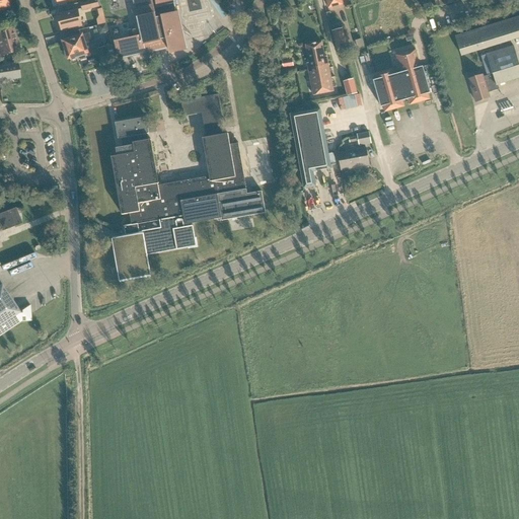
[(0,0),(0,9),(8,7),(6,0),(0,0)]
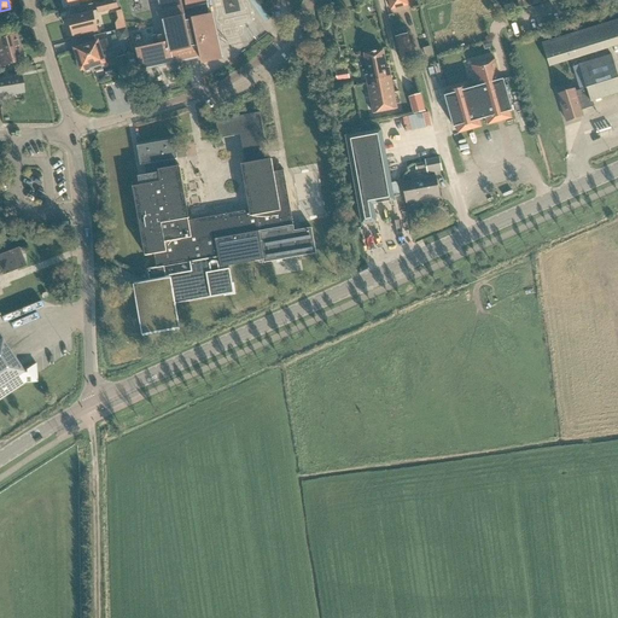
[(118,7),(116,0),(109,0),(108,0),(95,4),(98,12),(118,7)]
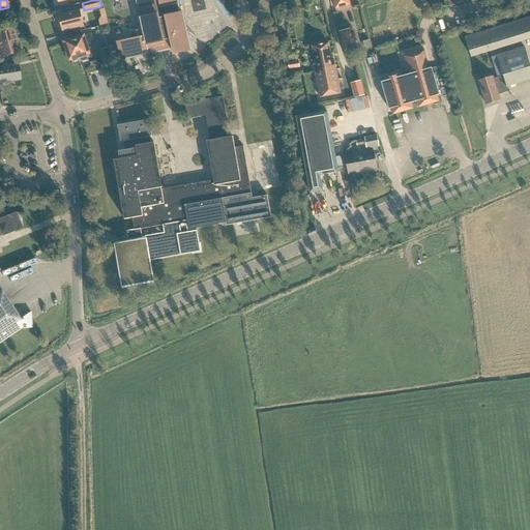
[(183,19),(182,13),(180,13),(176,0),(137,0),(143,28),(134,30),(136,38),(118,42),(121,60),(135,57),(135,58),(138,57),(138,56),(143,55),(144,59),(152,57),(151,53),(156,52),(156,53),(159,52),(159,51),(173,49),(174,54),(190,51),(189,45),(190,45),(189,41),(188,41),(187,34),(188,34),(194,38),(196,36),(189,32),(188,28),(186,29),(184,22),(185,22),(184,19),(183,19)]
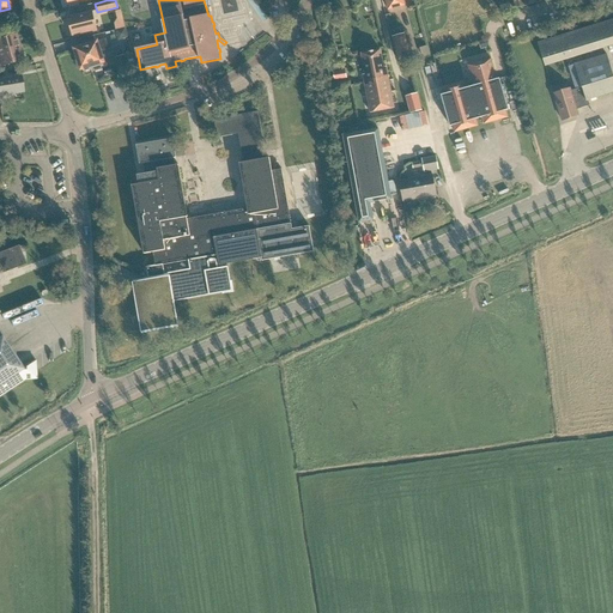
[(386,0),(388,10),(405,5),(402,0),(386,0)]
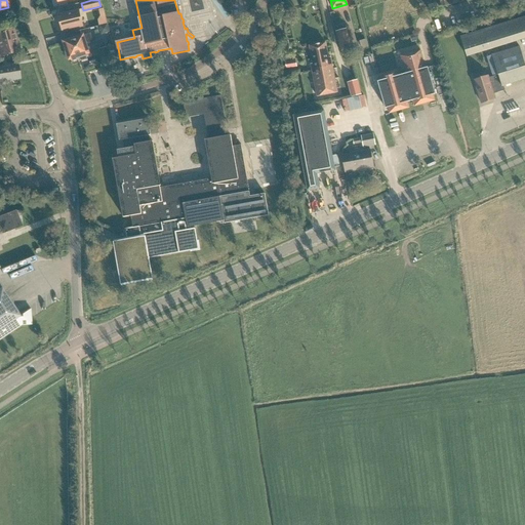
[(58,14),(63,32),(83,27),(79,10),(58,14)]
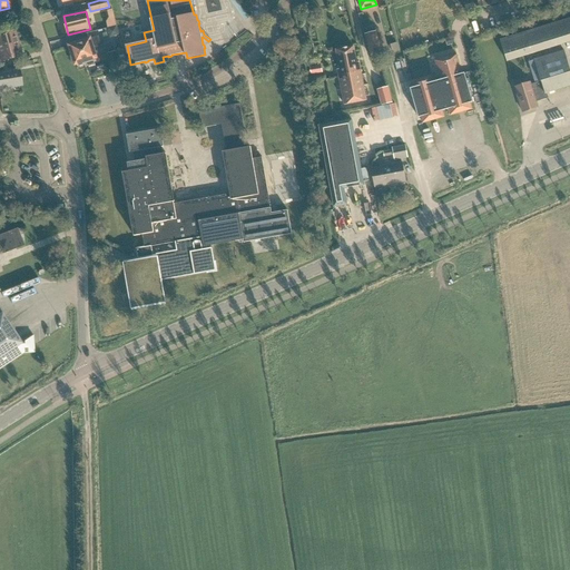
[(110,18),(107,23),(109,28),(117,27),(115,18),(110,18)]
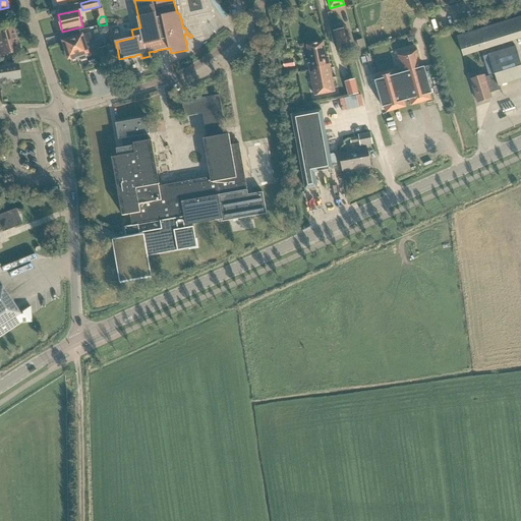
[(520,16),(480,30),(457,37),(463,56),(520,38),(520,16)]
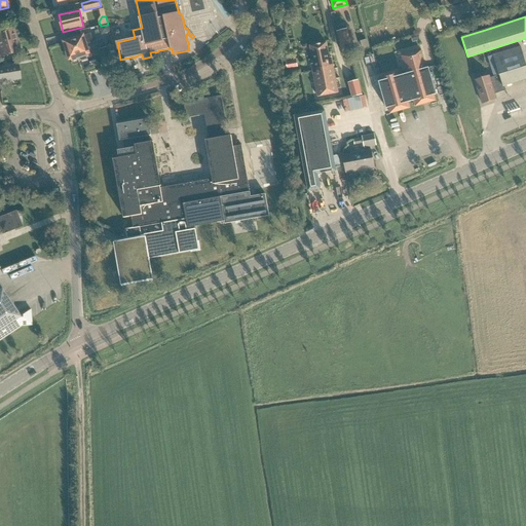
[(347,29),(346,29),(336,31),(342,53),(349,51),(352,50),(347,29)]
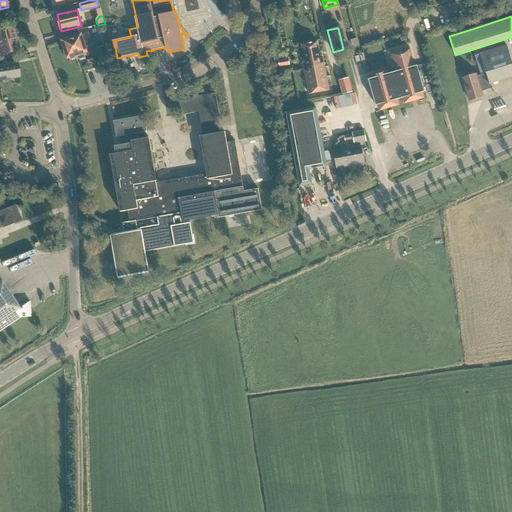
[(0,43),(16,39),(13,29),(0,32),(0,43)]
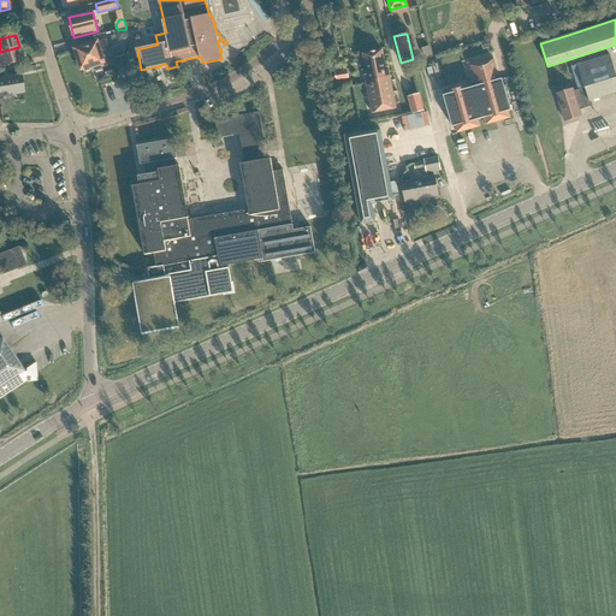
[(82,48),(76,49),(80,58),(76,59),(80,70),(102,61),(100,52),(108,49),(106,40),(92,45),(90,45),(82,47),(82,48)]
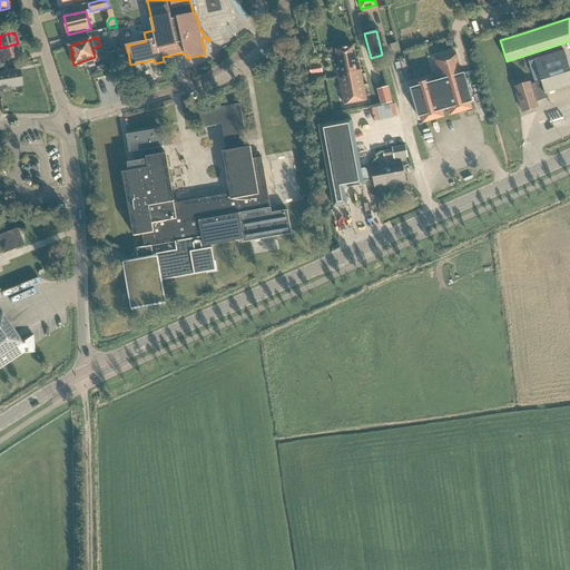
[(18,43),(0,48),(0,61),(21,56),(18,43)]
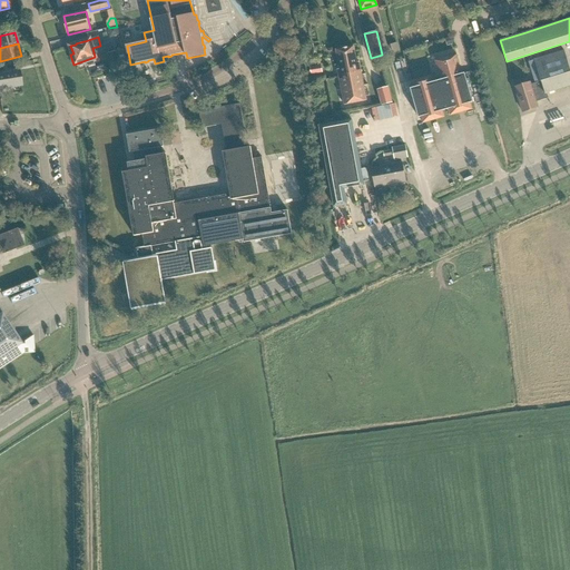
[(335,70),(336,77),(338,76),(344,105),(366,100),(361,71),(362,71),(362,70),(359,71),(354,46),(335,49),(340,69),(335,70)]
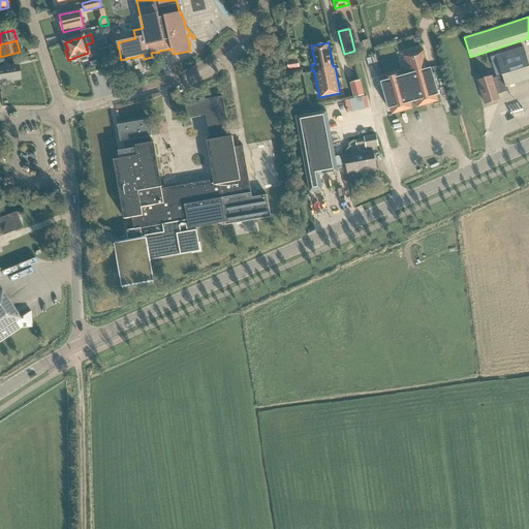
[(99,49),(103,61),(112,59),(107,45),(99,49)]
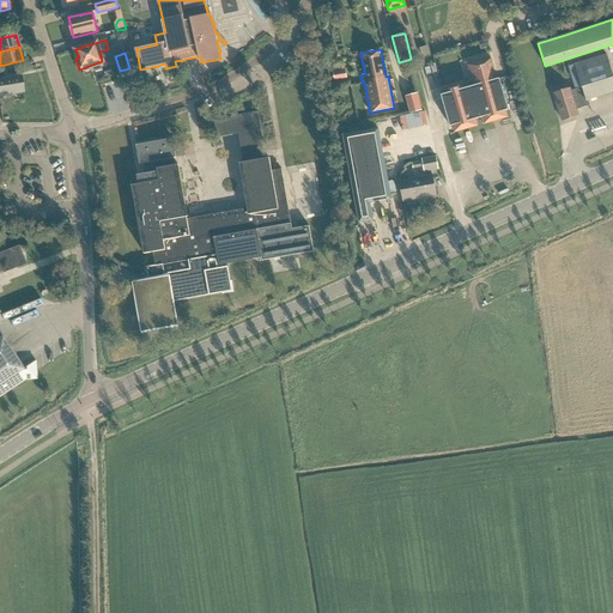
[(588,101),(612,92),(612,74),(607,55),(575,65),(582,87),(571,91),(570,89),(554,93),(563,121),(578,116),(576,110),(589,105),(588,101)]
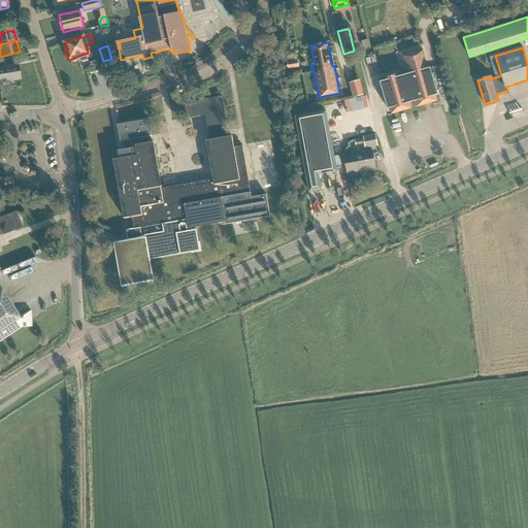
[(423,51),(403,57),(408,74),(428,68),(423,51)]
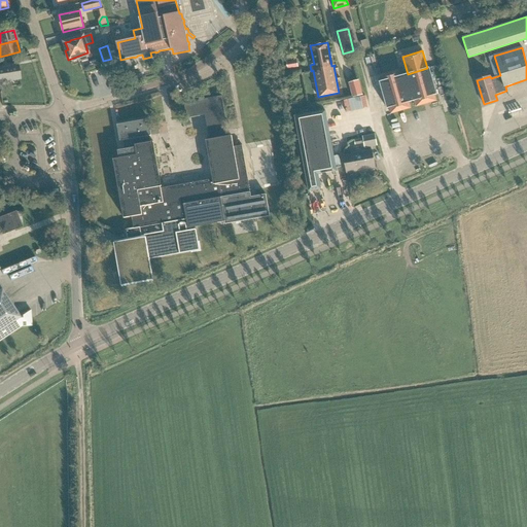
[(297,68),(296,61),(286,62),(287,69),(297,68)]
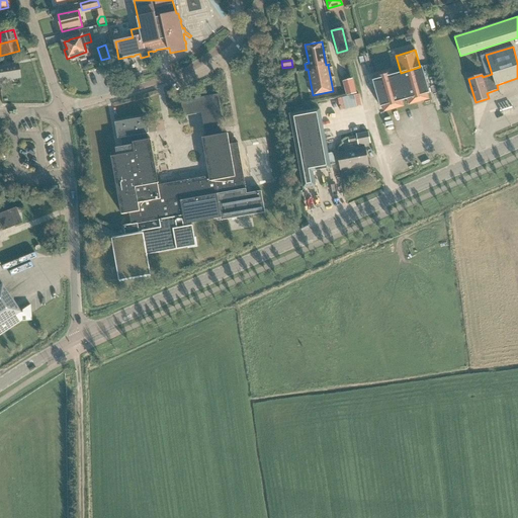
[(0,81),(19,78),(17,64),(0,66),(0,81)]
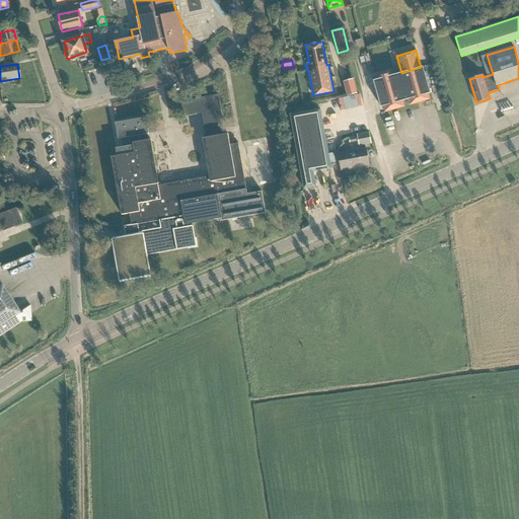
[(376,80),(373,81),(381,107),(383,106),(384,113),(404,106),(402,100),(409,99),(411,104),(418,102),(423,101),(430,99),(428,93),(431,93),(423,67),(421,67),(401,73),(395,74),(393,69),(374,74),(376,80)]
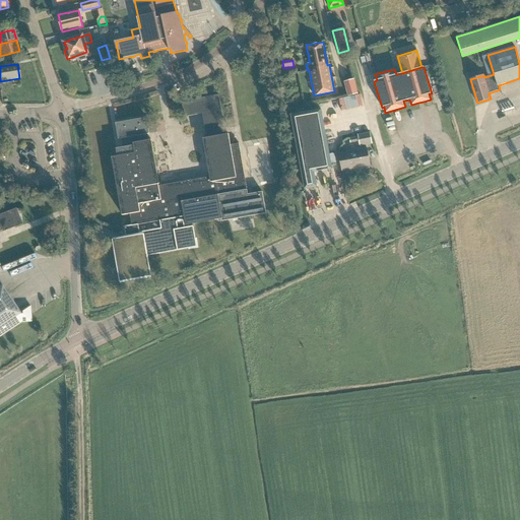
[(346,81),(345,81),(349,95),(356,93),(352,79),(351,79),(346,81)]
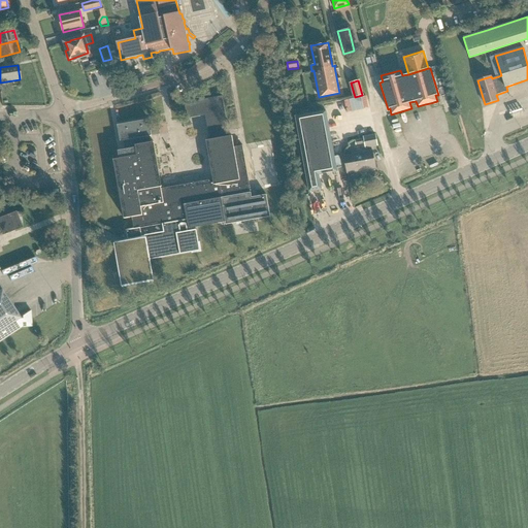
[(326,111),(295,117),(305,171),(309,192),(322,190),(319,175),(337,172),(326,111)]
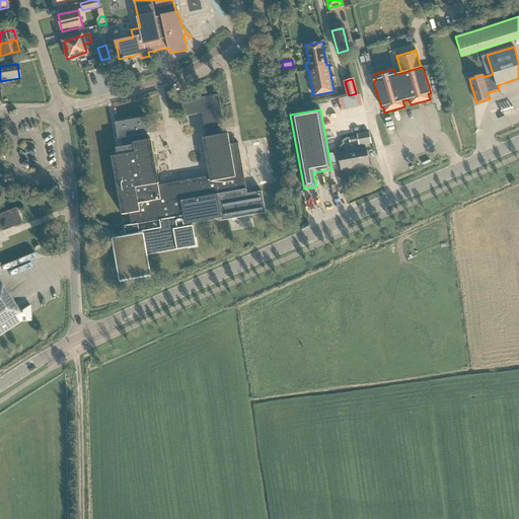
[(159,220),(183,216),(186,224),(188,224),(221,218),(222,221),(228,220),(252,216),(266,213),(262,192),(252,194),(247,194),(238,143),(230,145),(228,134),(225,134),(223,123),(205,127),(207,138),(203,138),(210,177),(159,186),(151,140),(150,140),(146,118),(116,123),(118,139),(123,138),(124,147),(116,148),(118,156),(112,157),(122,215),(130,214),(132,225),(138,224),(159,220)]
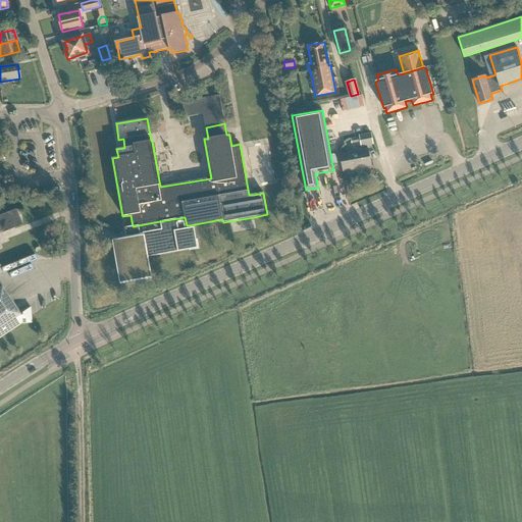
[(373,145),(371,134),(359,136),(359,138),(351,140),(352,145),(360,143),(361,148),(373,145)]
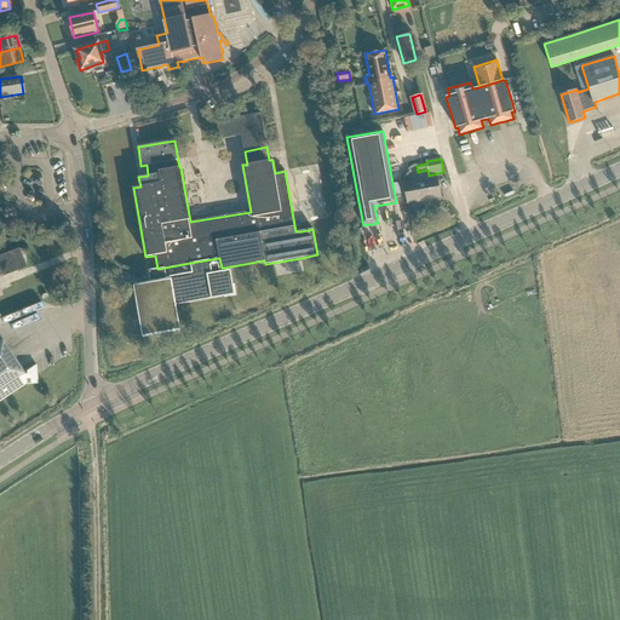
[(408,202),(441,196),(437,178),(405,184),(408,202)]
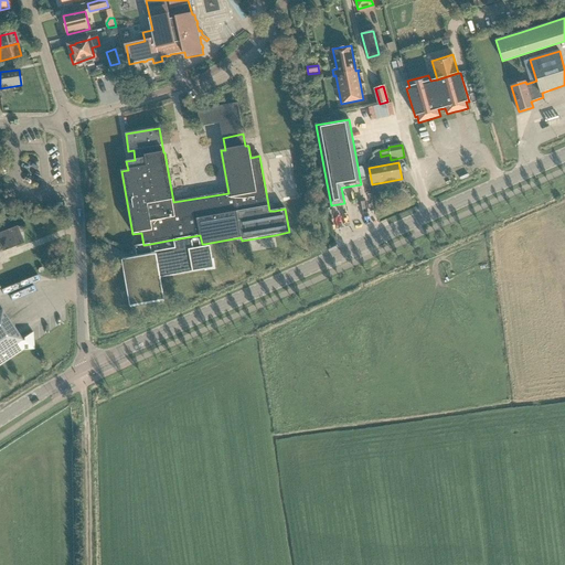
[(0,234),(0,269),(1,269),(0,267),(0,248),(1,248),(1,251),(16,245),(22,242),(17,227),(0,234)]
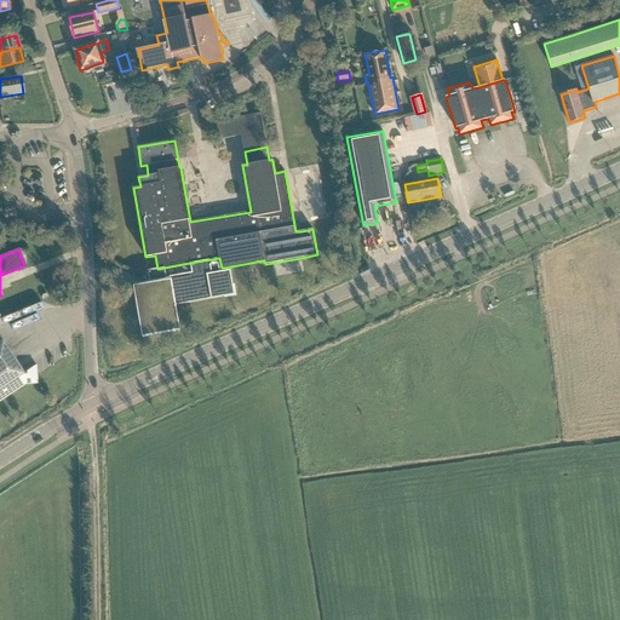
[(225,271),(224,268),(222,268),(219,258),(190,263),(193,273),(167,277),(165,268),(158,269),(148,270),(150,285),(137,287),(144,332),(177,326),(173,305),(235,294),(230,270),(225,271)]
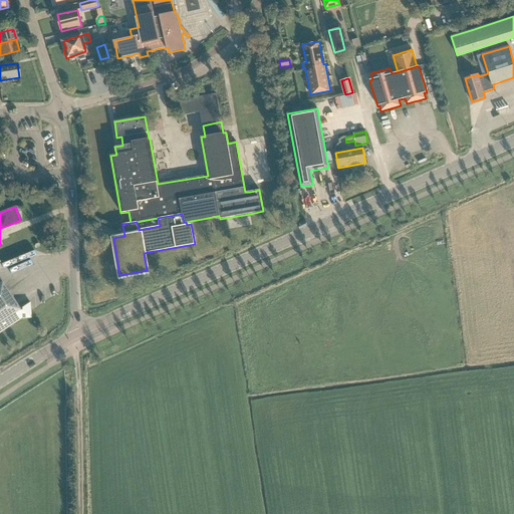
[(0,331),(21,318),(30,318),(30,311),(29,302),(21,308),(21,310),(18,310),(1,285),(0,285),(0,331)]
